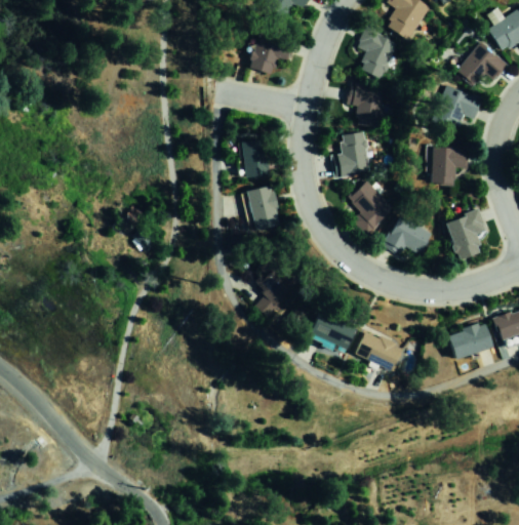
[(269,0),(265,8),(285,18),(292,5),(304,10),(309,0),(269,0)]
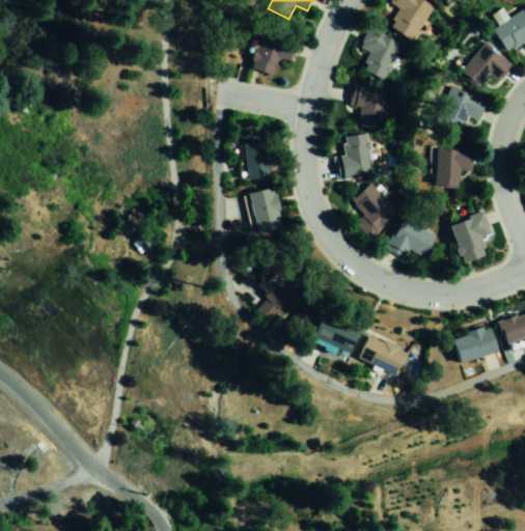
[(396,0),(393,5),(401,9),(390,27),(413,42),(435,5),(425,0),(396,0)]
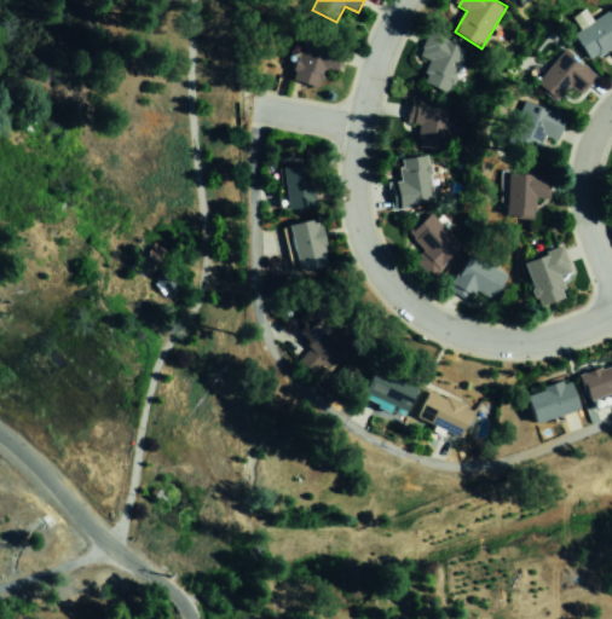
[(611,13),(576,33),(592,62),(611,52),(611,13)]
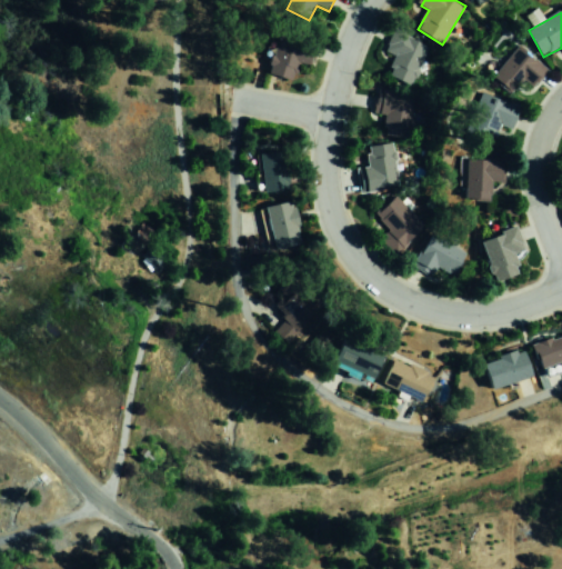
[(431,45),(394,30),(387,51),(397,56),(389,76),(414,86),(431,45)]
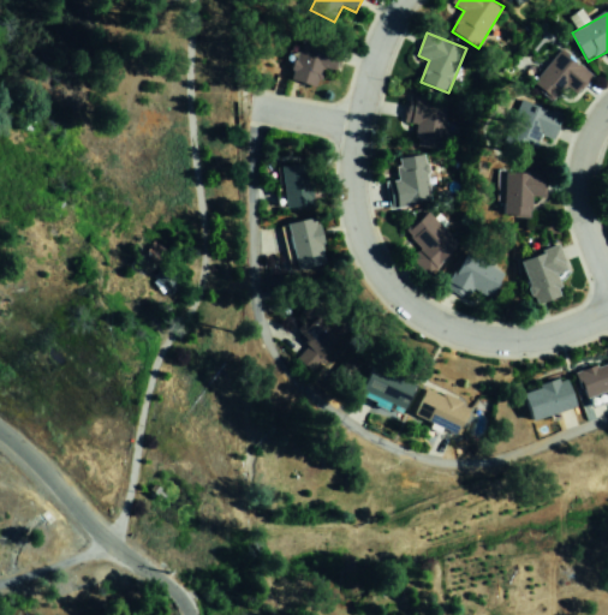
[(339,72),(346,47),(305,34),(292,79),(319,88),(325,69),(339,72)]
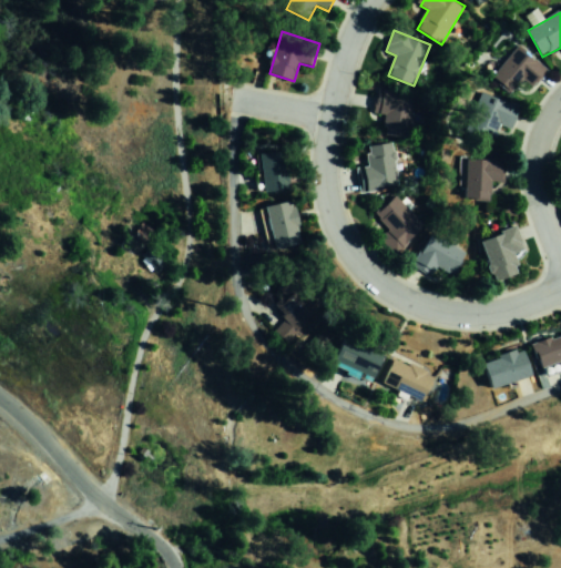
[(542,68),(518,47),(492,78),(516,98),(542,68)]
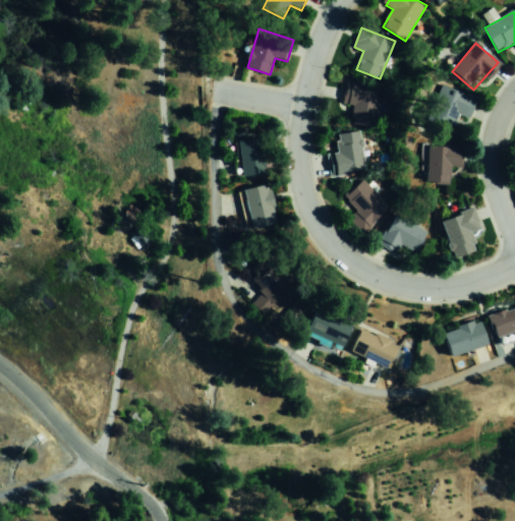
[(348,81),(345,104),(353,105),(351,122),(378,126),(383,88),(348,81)]
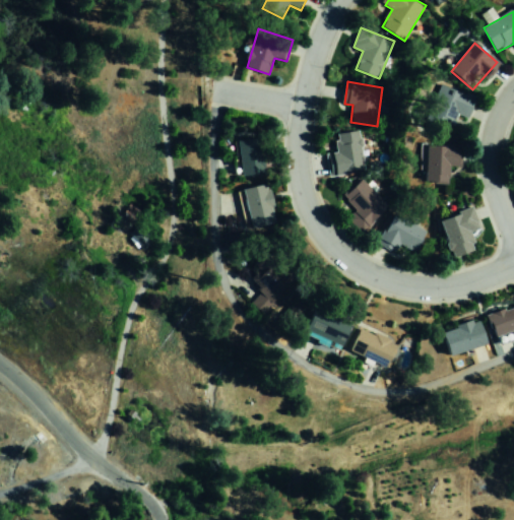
[(469,118),(477,98),(442,83),(428,121),(452,130),(459,114),(469,118)]
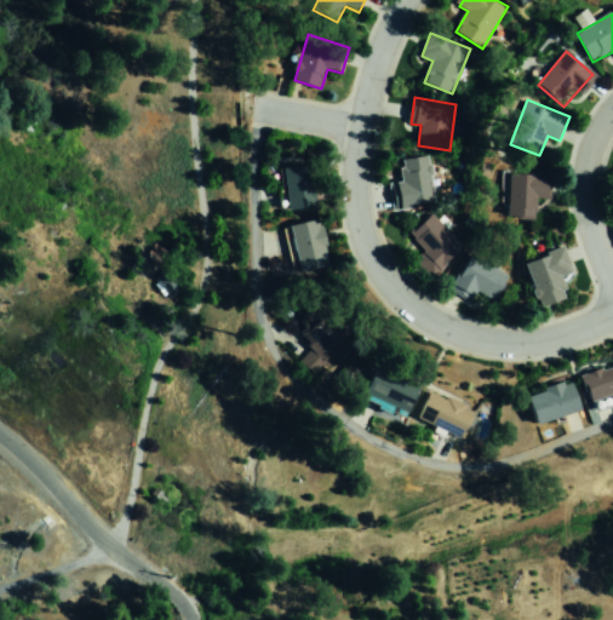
[(431,155),(401,160),(405,182),(391,183),(395,210),(439,204),(431,155)]
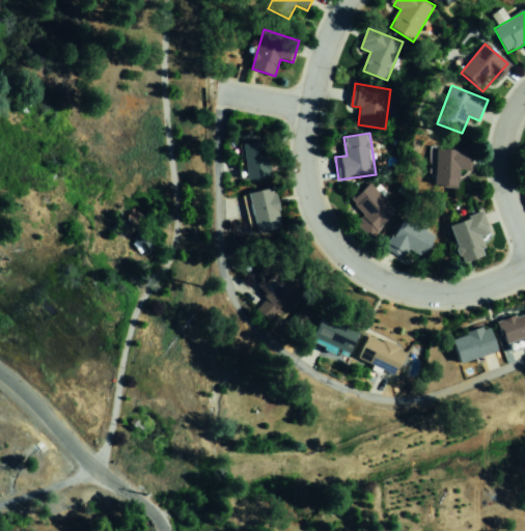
[(248,180),(271,178),(268,141),(245,143),(248,180)]
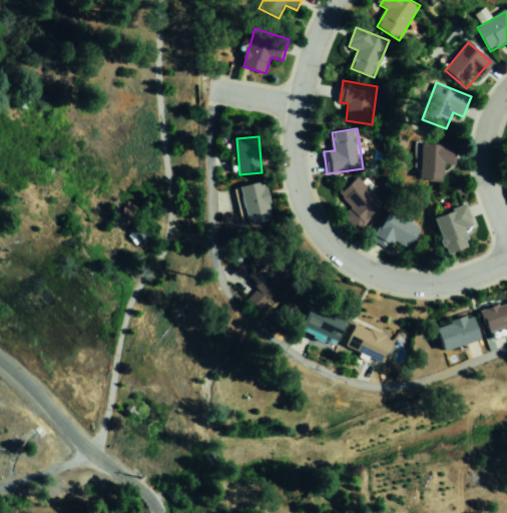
[(447,164),(456,164),(457,143),(422,142),(421,180),(446,181),(447,164)]
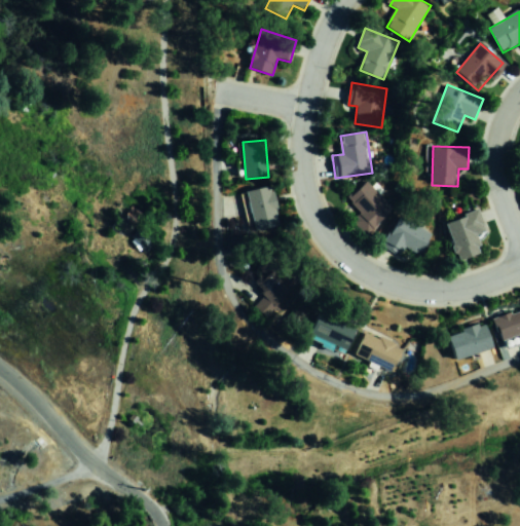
[(362,213),(354,220),(367,234),(395,210),(370,180),(349,197),(362,213)]
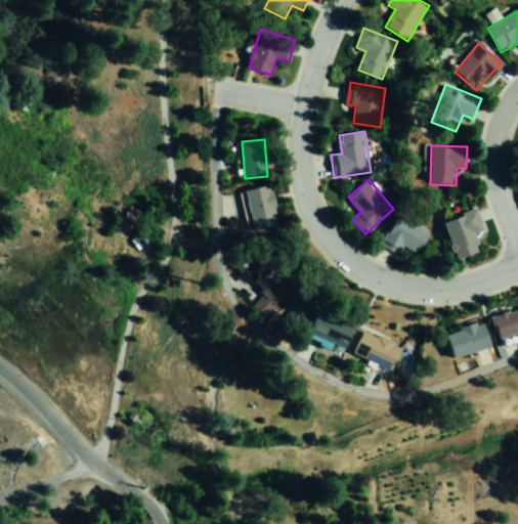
[(278,225),(272,185),(247,189),(253,229),(278,225)]
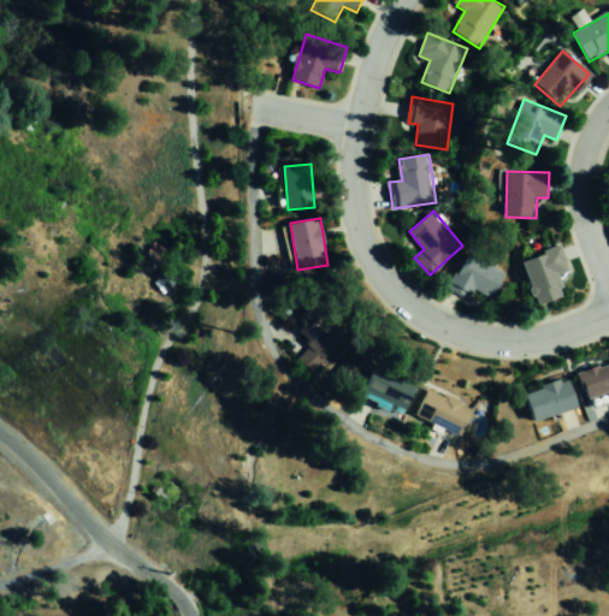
[(571,271),(563,247),(524,258),(536,303),(566,296),(560,273),(571,271)]
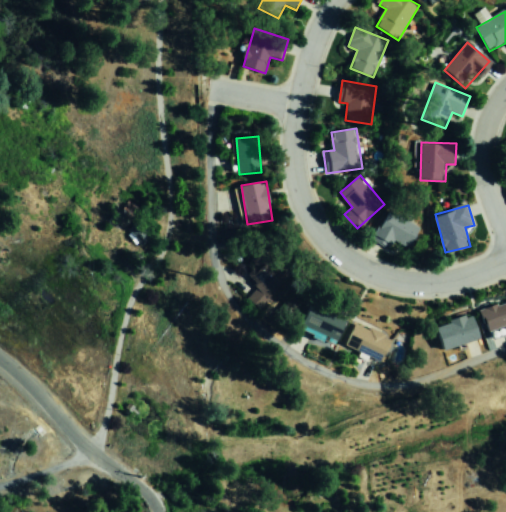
[(391,248),(396,240),(412,248),(422,226),(389,209),(374,239),(391,248)]
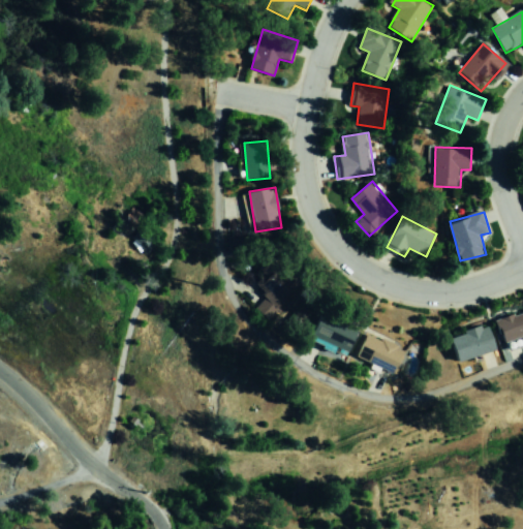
[(267,276),(256,286),(276,307),(300,283),(273,255),(259,269),(267,276)]
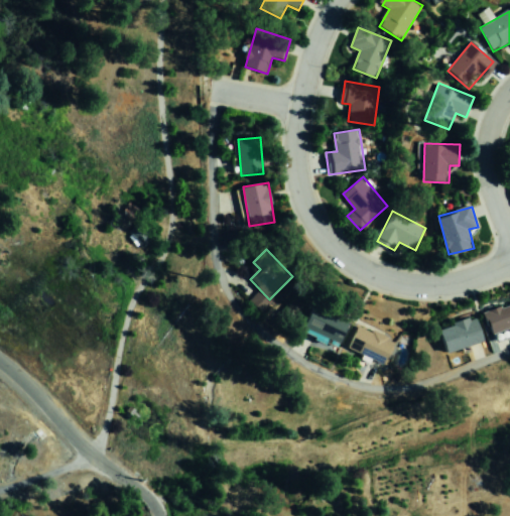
[(509,303),(485,312),(492,334),(509,327),(509,303)]
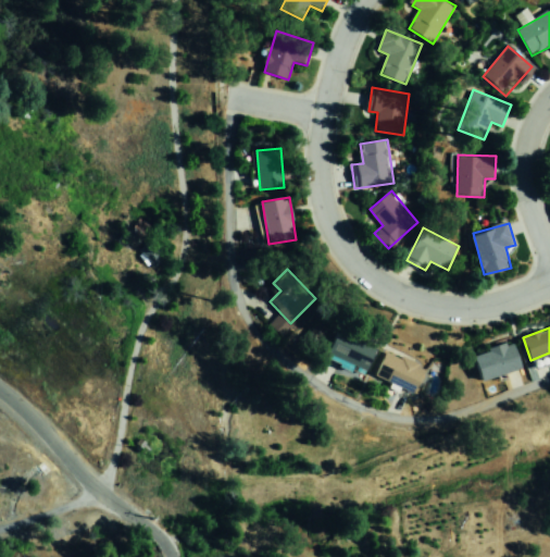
[(377,347),(338,329),(327,353),(366,371),(377,347)]
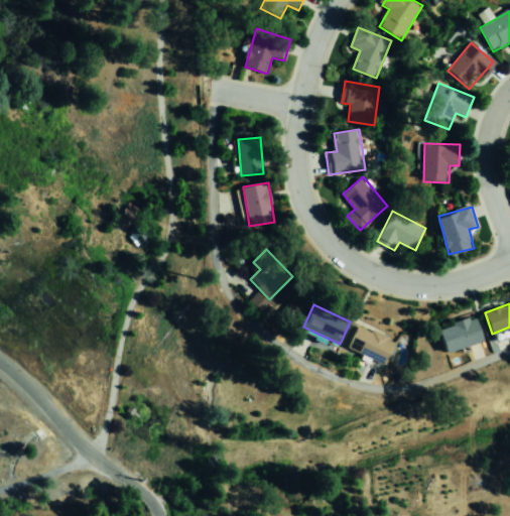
[(448,354),(485,340),(476,315),(438,329),(448,354)]
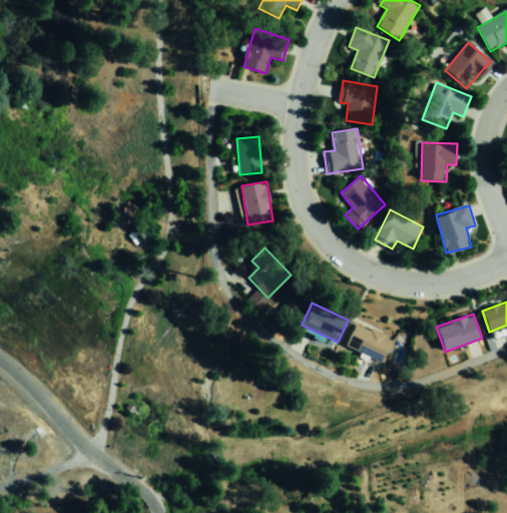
[(393,340),(357,323),(346,346),(381,363),(393,340)]
